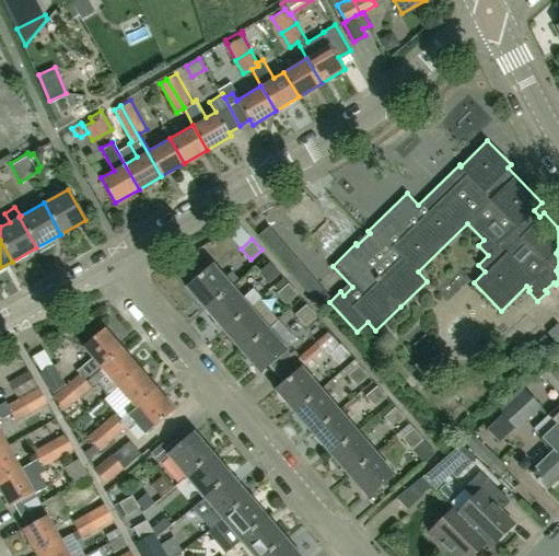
[(210,266),(195,248),(179,257),(197,277),(210,266)]
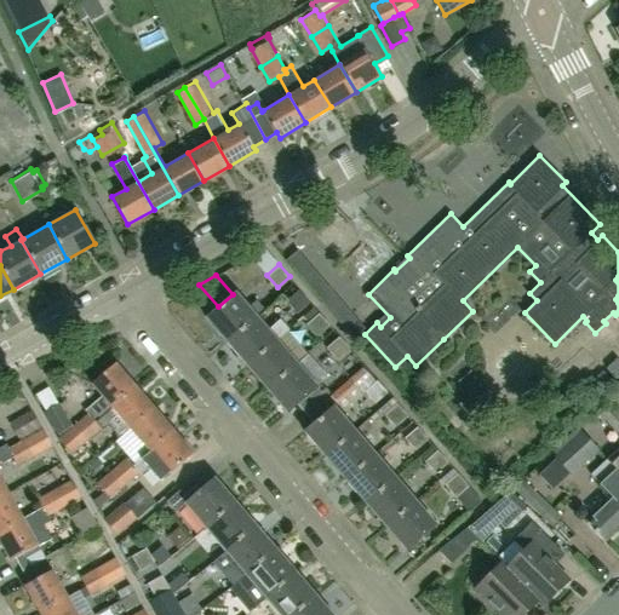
[(286,298),(297,311),(310,299),(299,287),(286,298)]
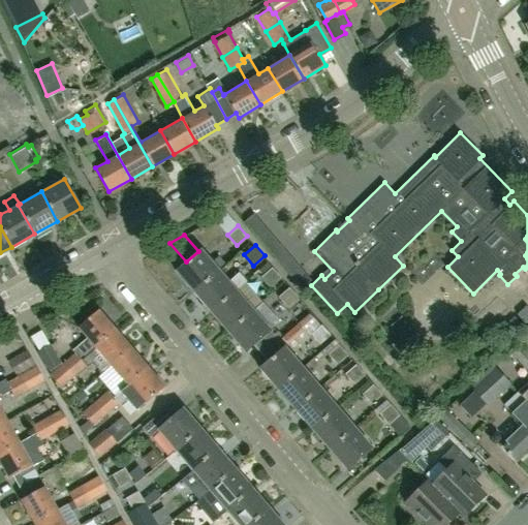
[(206,255),(200,249),(198,251),(186,261),(177,271),(185,280),(194,290),(218,270),(217,269),(225,263),(218,254),(211,261),(206,255)]
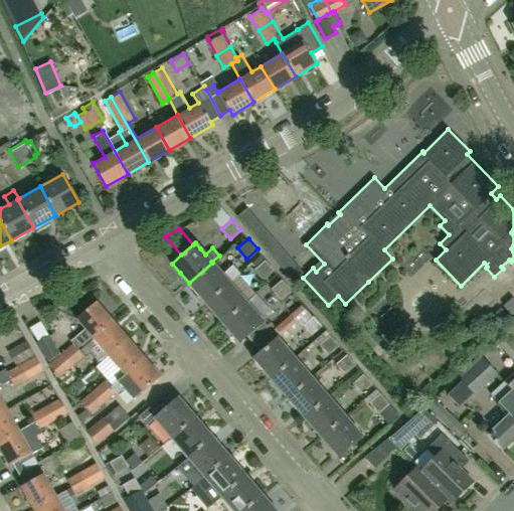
[(304,271),(288,251),(278,261),(294,279),(304,271)]
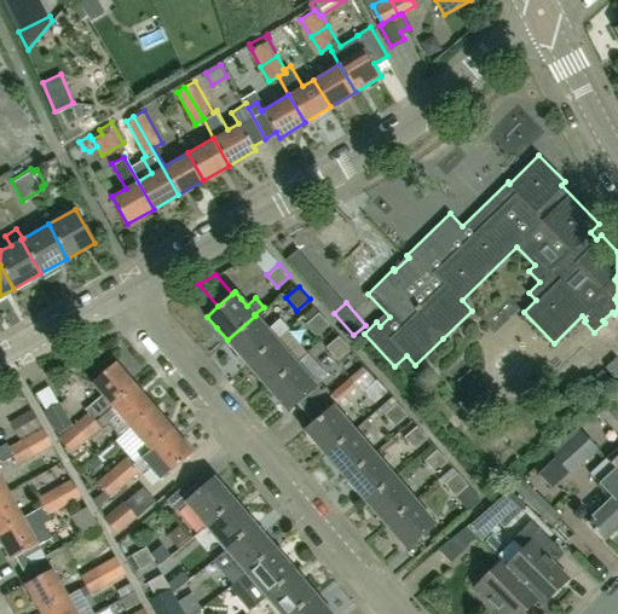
[(306,322),(317,334),(330,323),(319,310),(306,322)]
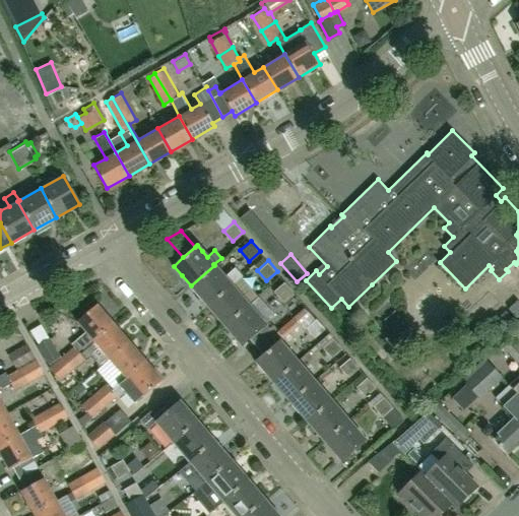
[(223,275),(214,265),(191,285),(208,306),(232,285),(232,284),(244,274),(236,265),(223,275)]
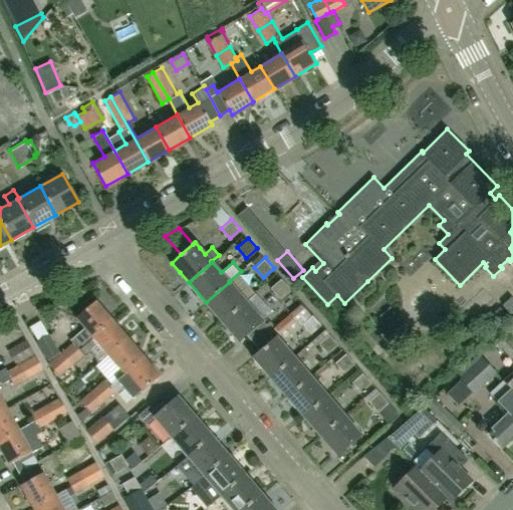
[(271,286),(280,296),(290,287),(282,277),(271,286)]
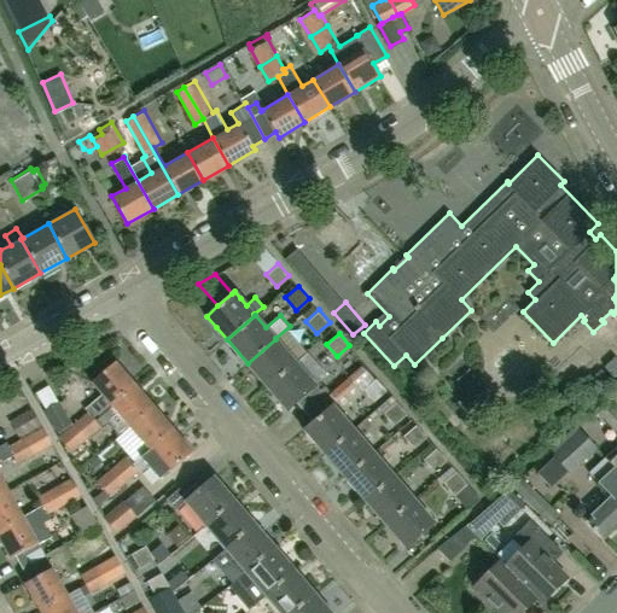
[(275,339),(248,363),(267,386),(296,362),(275,339)]
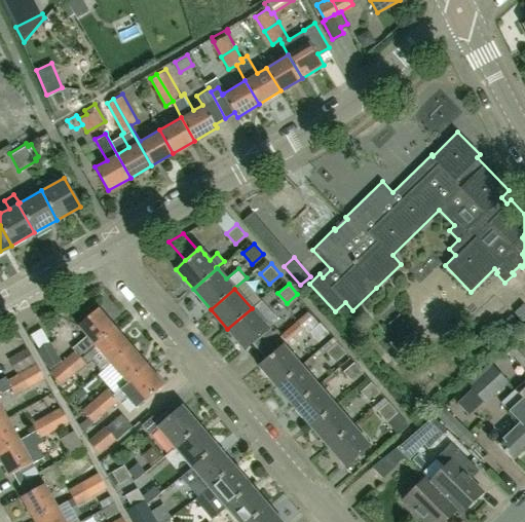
[(95,343),(115,326),(98,306),(78,324),(86,334),(72,346),(74,348),(62,360),(73,373),(86,361),(82,356),(95,343)]
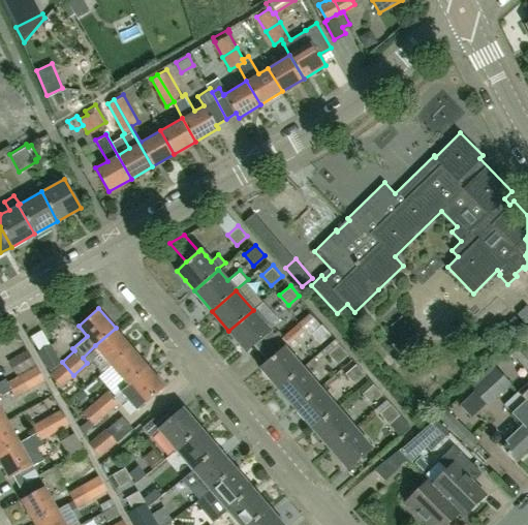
[(253,310),(228,331),(246,351),(255,344),(271,331),(253,310)]
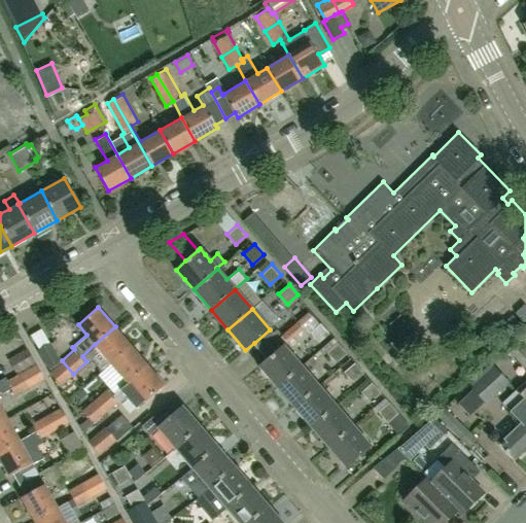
[(283,345),(268,358),(258,365),(277,386),(301,364),(284,346),(289,342),(288,341),(315,316),(309,310),(279,336),(278,336),(276,337),(283,345)]
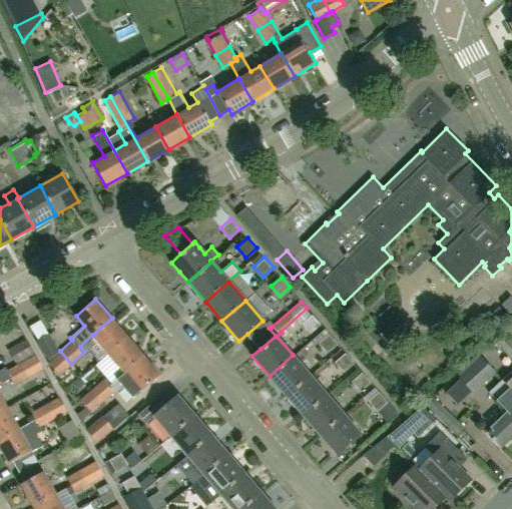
[(313,313),(302,322),(311,332),(321,323),(313,313)]
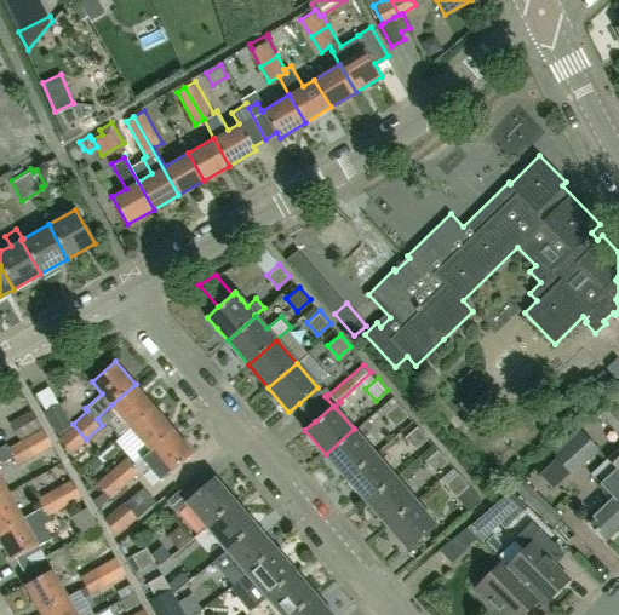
[(154,406),(136,384),(112,404),(131,426),(154,406)]
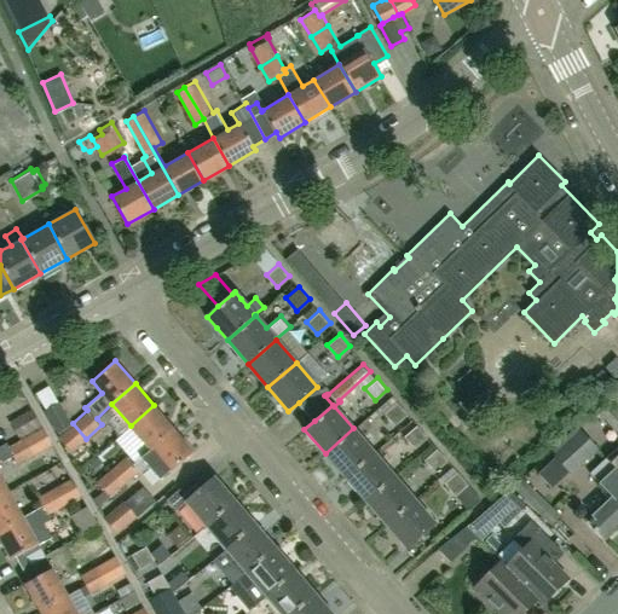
[(318,384),(317,387),(299,403),(315,421),(333,405),(324,395),(327,394),(318,384)]
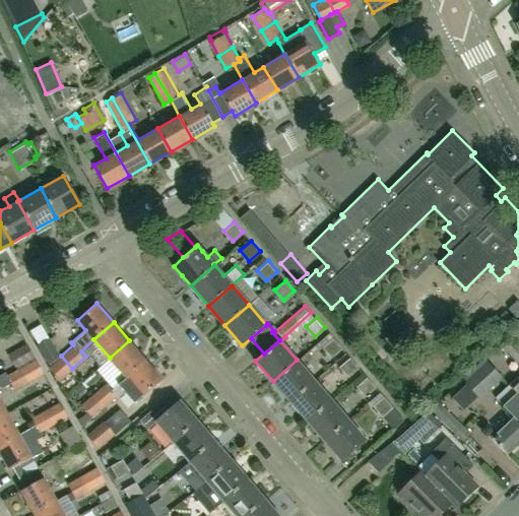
[(318,340),(323,345),(333,336),(329,331),(318,340)]
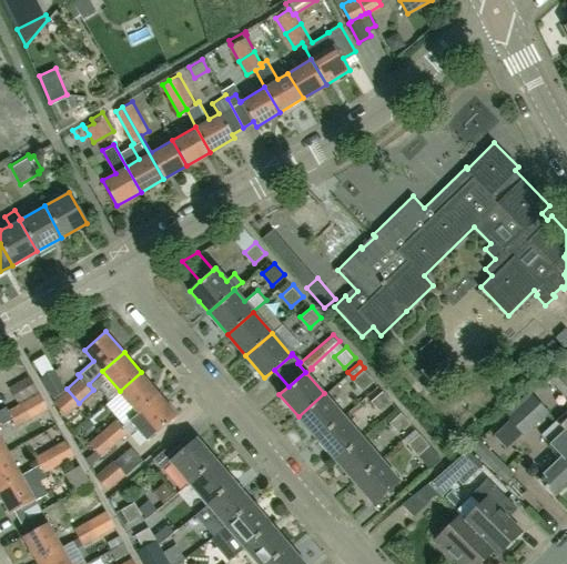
[(566,371),(559,364),(547,376),(566,398),(566,371)]
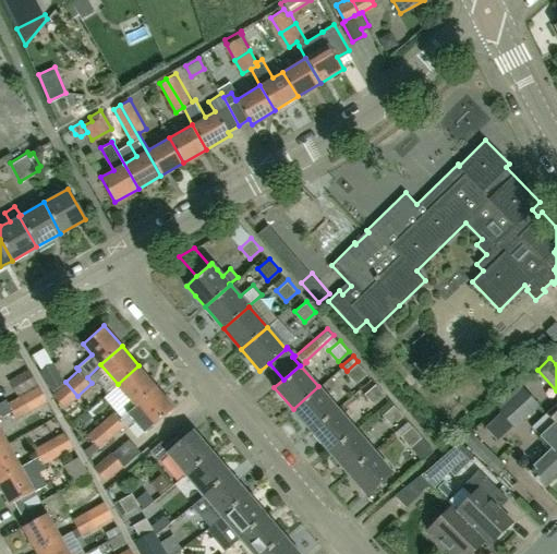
[(40,369),(51,388),(65,381),(53,361),(40,369)]
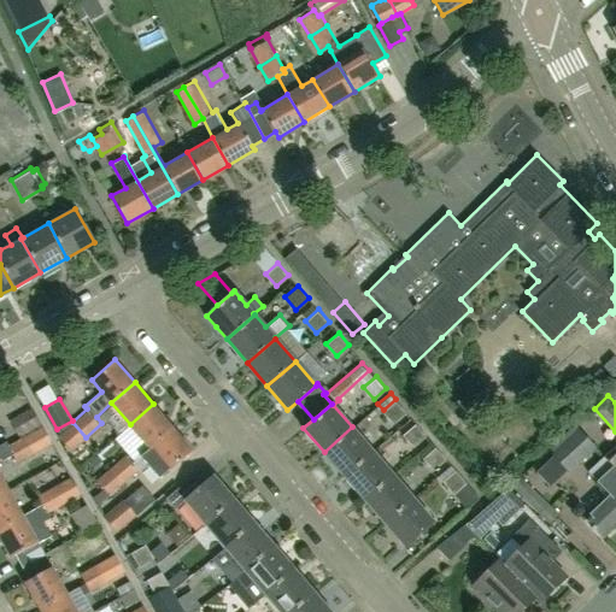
[(383,410),(393,423),(406,411),(396,399),(383,410)]
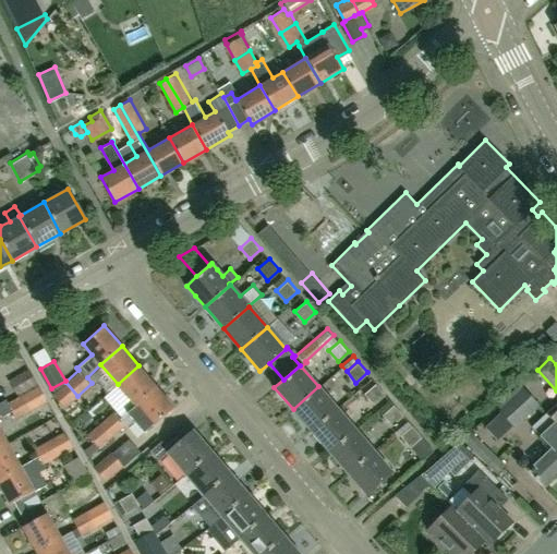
[(118,384),(108,393),(119,405),(129,397),(134,404),(135,405),(157,386),(138,365),(118,384)]
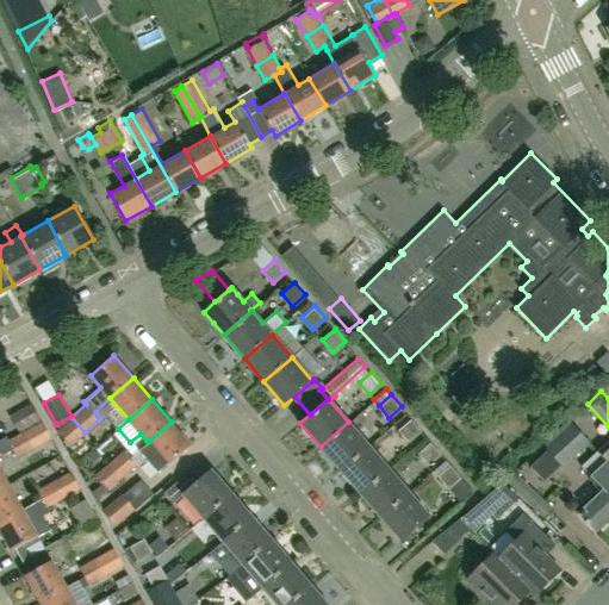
[(7,434),(0,437),(0,455),(13,448),(18,456),(35,447),(25,430),(43,420),(47,429),(48,428),(32,400),(10,413),(20,431),(10,437),(7,434)]
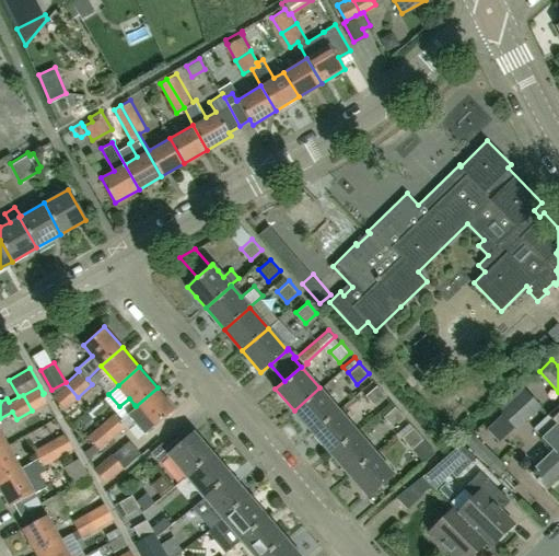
[(78,397),(66,383),(53,394),(65,408),(78,397)]
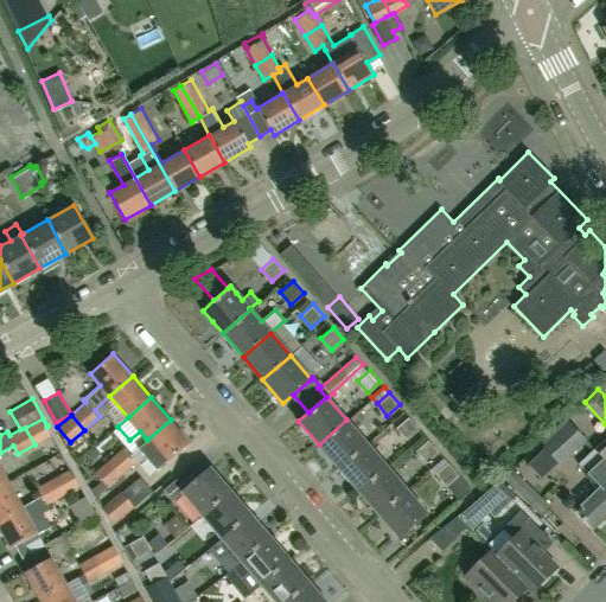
[(396,427),(407,439),(420,428),(409,415),(396,427)]
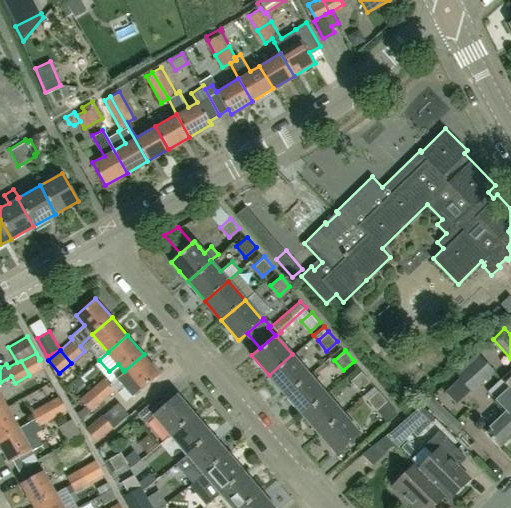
[(473,391),(496,370),(480,353),(478,355),(476,352),(457,370),(460,373),(457,375),(473,391)]
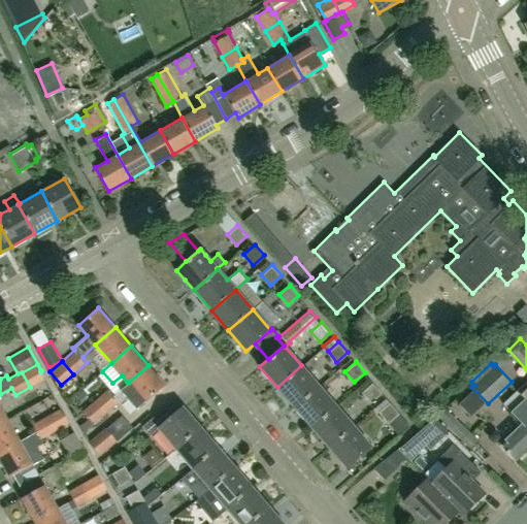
[(45,378),(41,370),(40,371),(37,364),(22,372),(30,387),(45,378)]
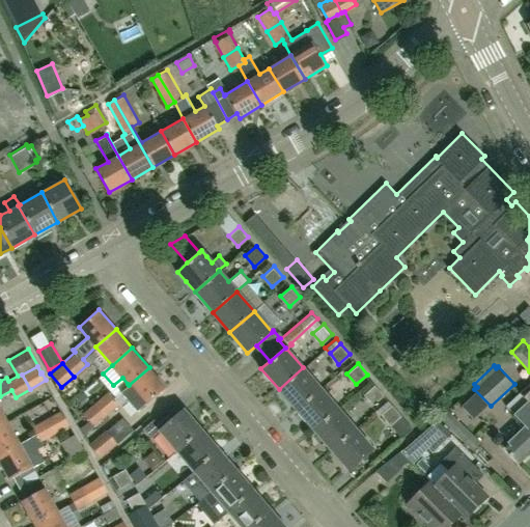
[(109,390),(95,401),(107,414),(120,404),(122,405),(129,399),(138,411),(145,404),(165,386),(149,367),(129,385),(128,384),(115,396),(109,390)]
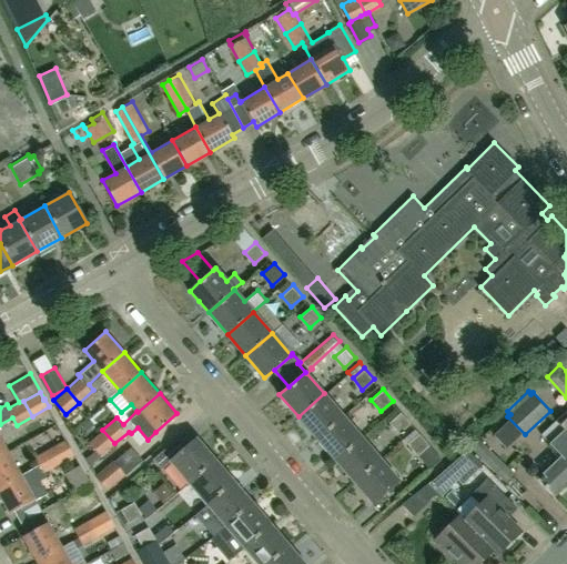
[(343,415),(324,393),(299,416),(316,437),(343,415)]
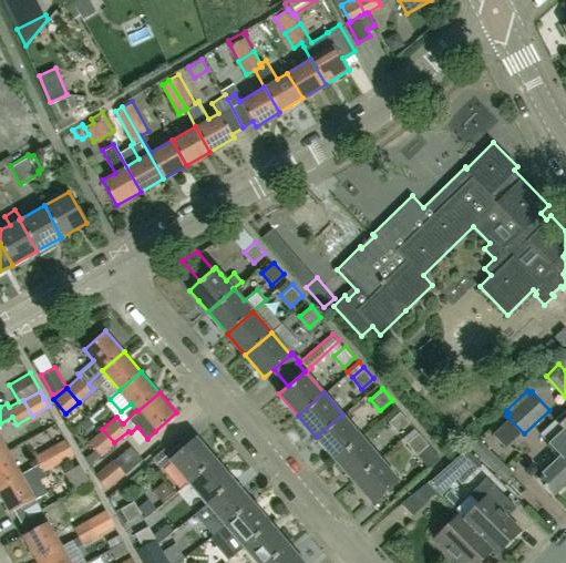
[(384,416),(389,420),(399,431),(411,421),(397,405),(384,416)]
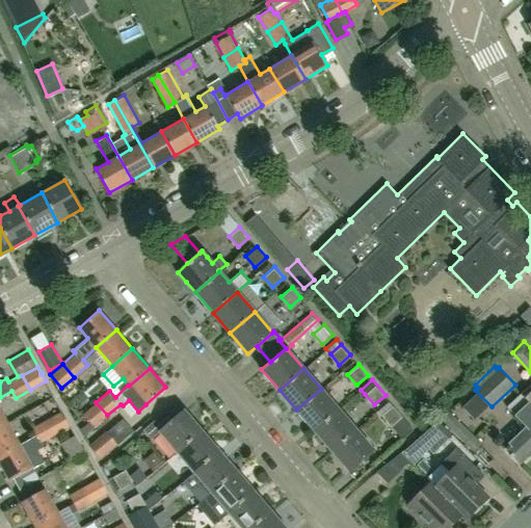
[(530,383),(521,392),(530,403),(530,383)]
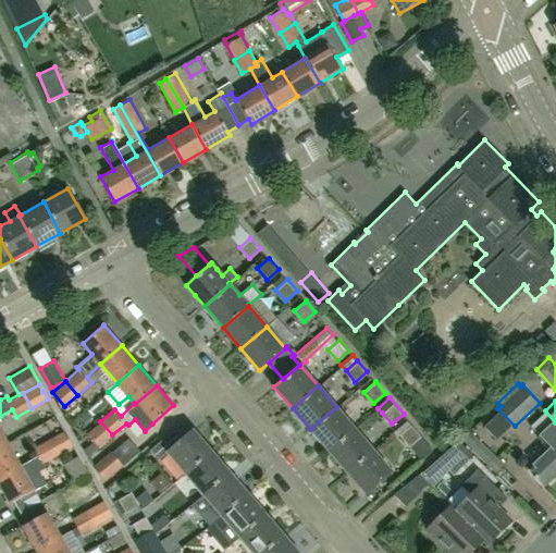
[(355,428),(336,407),(310,429),(329,451),(355,428)]
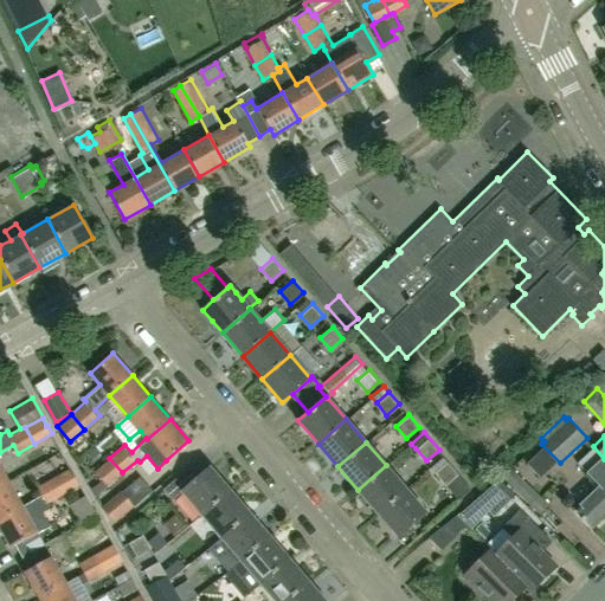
[(604,459),(593,446),(577,461),(598,484),(574,506),(592,525),(604,514),(604,459)]
